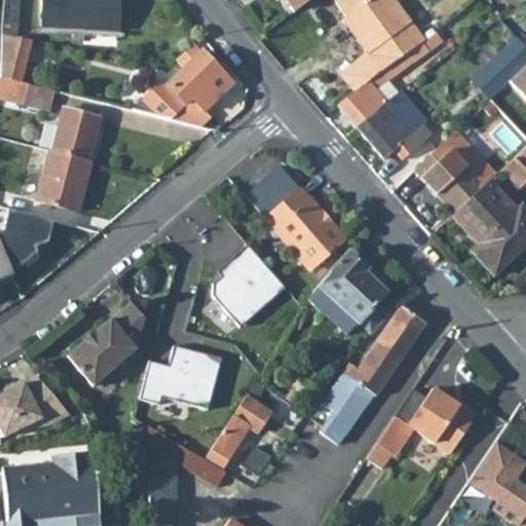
[(19,0),(4,0),(2,34),(16,37),(16,27),(19,0)]
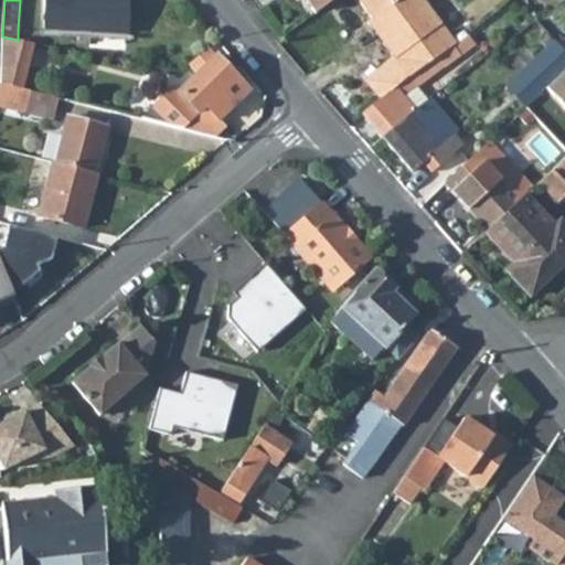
[(127,0),(42,0),(42,28),(76,30),(75,43),(88,43),(89,30),(127,32),(127,0)]
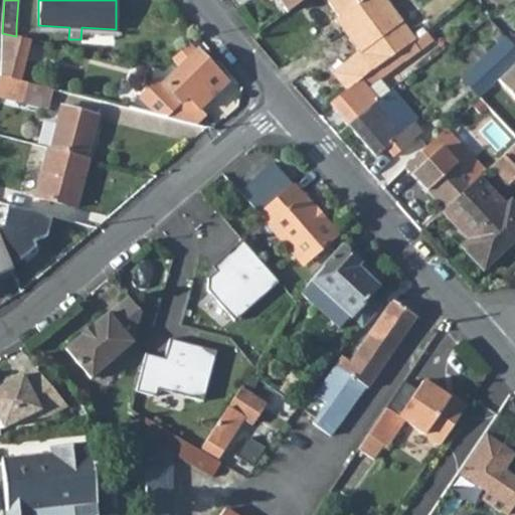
[(296,4),(301,0),(278,0),(286,11),(296,4)]
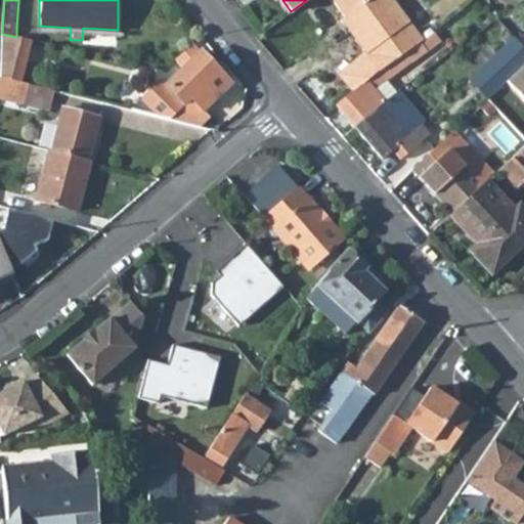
[(331,0),(344,16),(340,19),(366,55),(379,72),(403,53),(404,55),(417,45),(420,43),(423,40),(392,0),(331,0)]
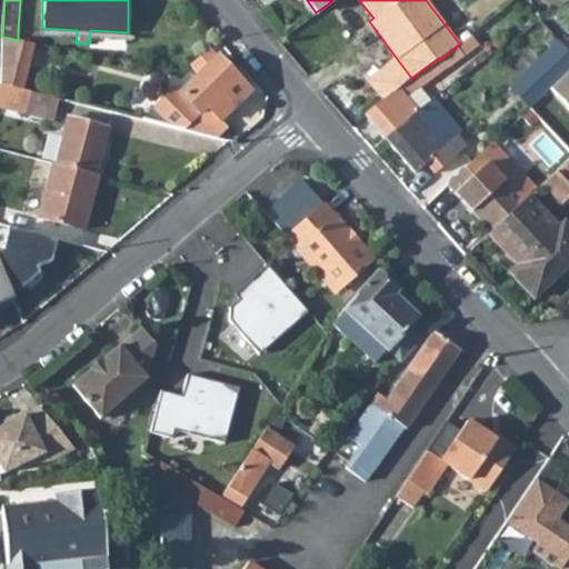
[(38,32),(18,29),(18,40),(36,43),(37,43),(38,32)]
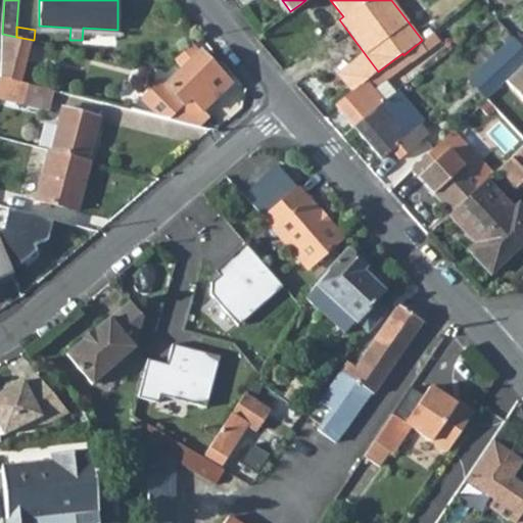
[(424,51),(439,40),(432,32),(422,40),(419,43),(424,51)]
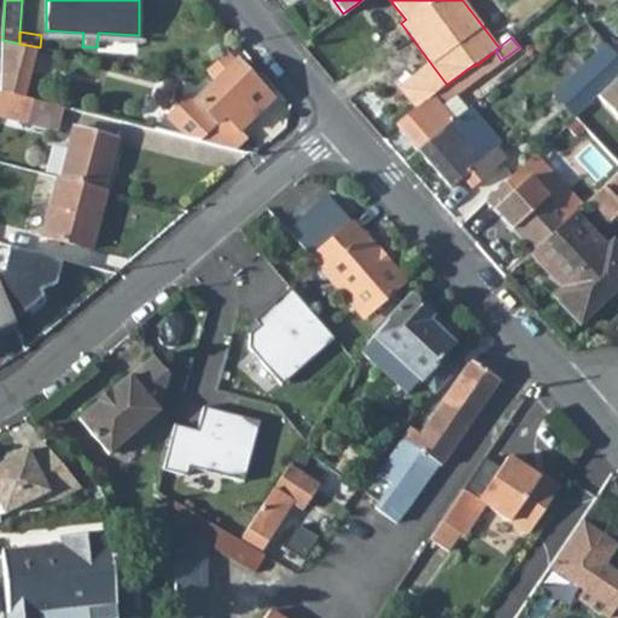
[(19,44),(3,40),(0,74),(0,75),(0,91),(24,97),(39,47),(19,44)]
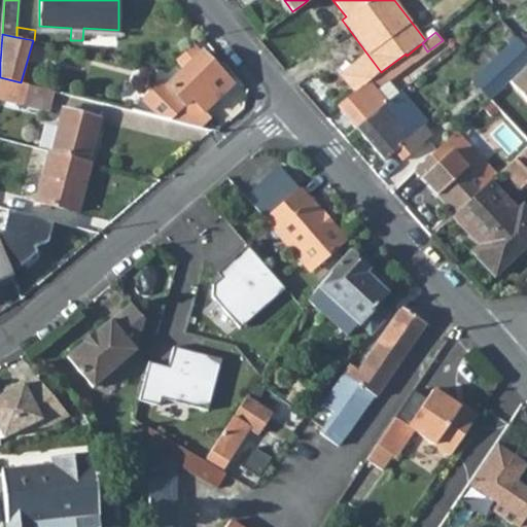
[(526,64),(526,48),(517,38),(471,80),(489,100),(508,82),(526,64)]
